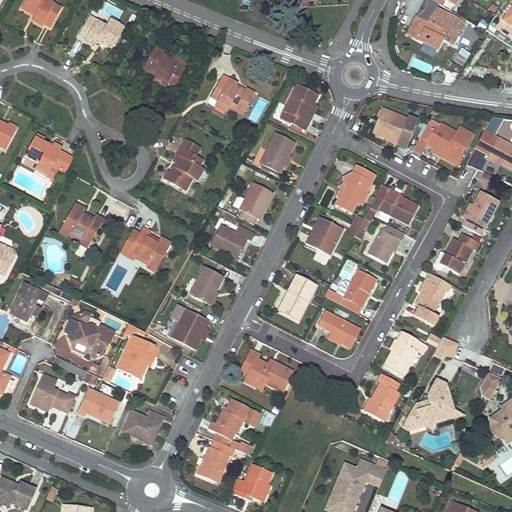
[(25,0),(21,9),(34,16),(31,20),(42,26),(43,24),(50,27),(61,9),(45,0),(25,0)]
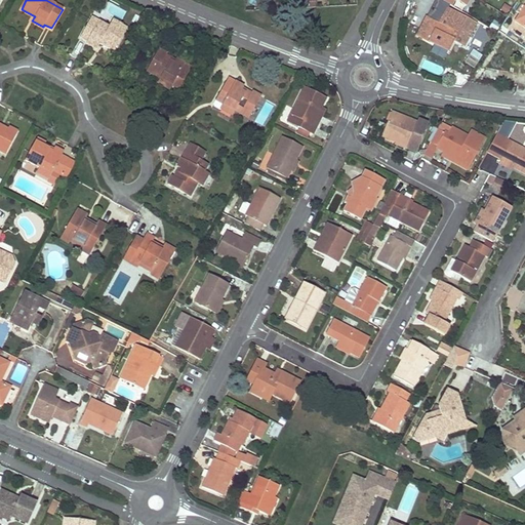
[(475,0),(472,7),(478,10),(483,0),(475,0)]
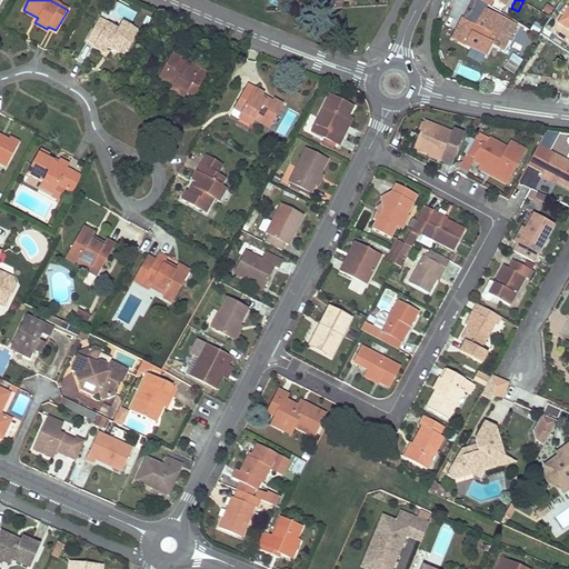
[(565,15),(568,8),(568,7),(565,3),(559,11),(565,15)]
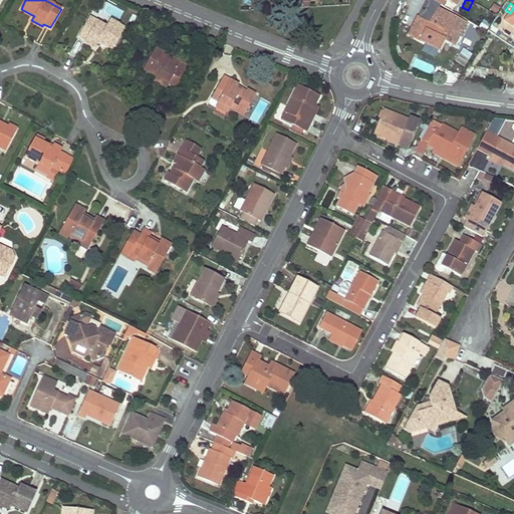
[(513,26),(513,7),(510,13),(505,20),(513,26)]
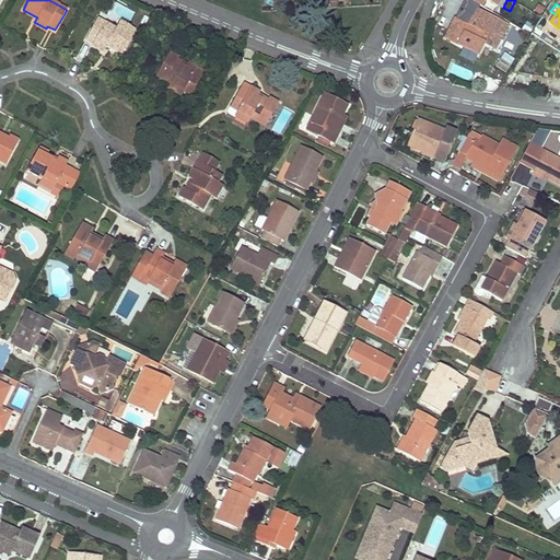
[(506,25),(478,9),(467,26),(454,19),(442,37),(474,57),(482,43),(493,48),(506,25)]
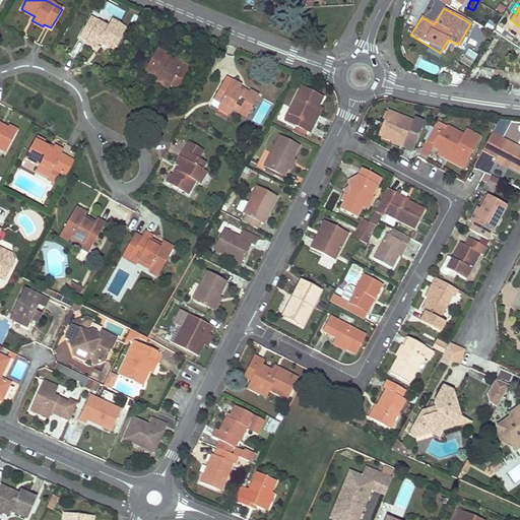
[(107,26),(89,17),(79,37),(86,40),(84,43),(95,49),(98,44),(113,52),(125,27),(111,19),(107,26)]
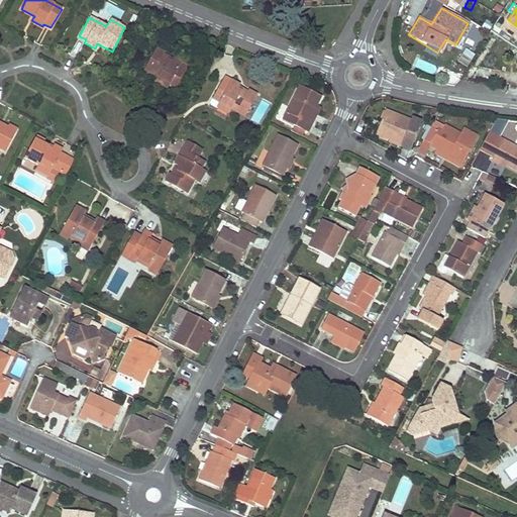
[(474,53),(464,46),(458,56),(469,62),(474,53)]
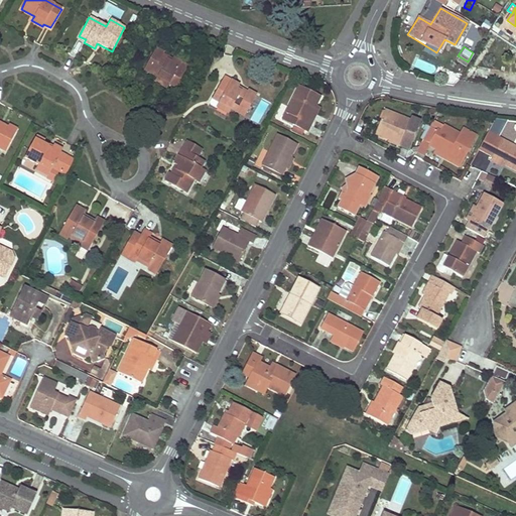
[(164,52),(155,48),(143,70),(156,77),(154,81),(167,88),(169,84),(176,88),(188,67),(173,57),(171,61),(162,56),(164,52)]
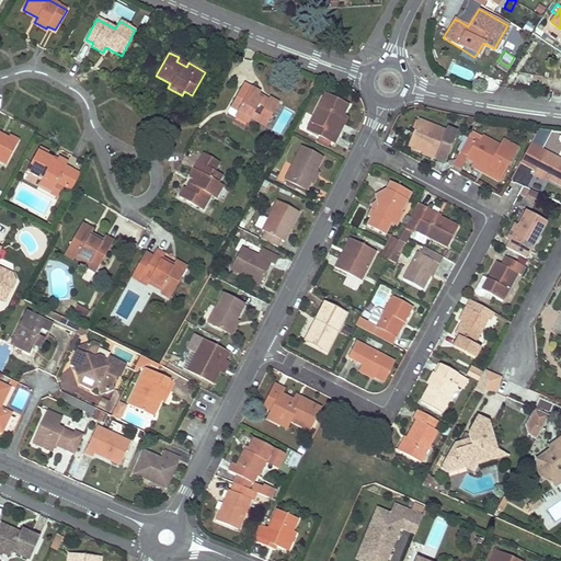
[(455,66),(453,73),(468,78),(470,70),(455,66)]
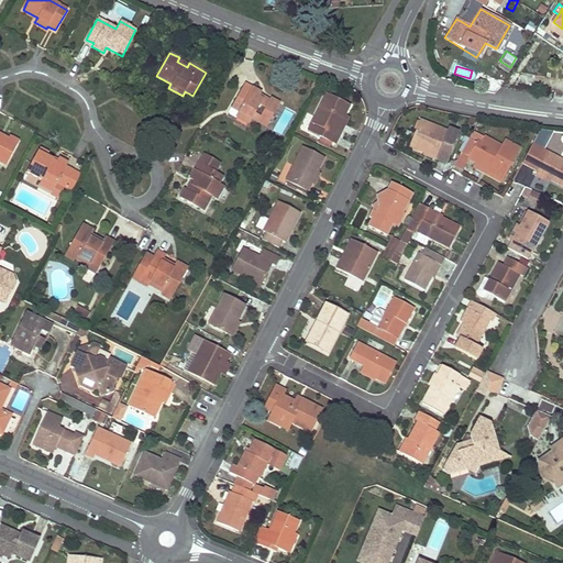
[(261,92),(243,84),(230,107),(238,111),(235,116),(249,123),(252,119),(266,127),(279,103),(269,98),(268,101),(258,97),(261,92)]
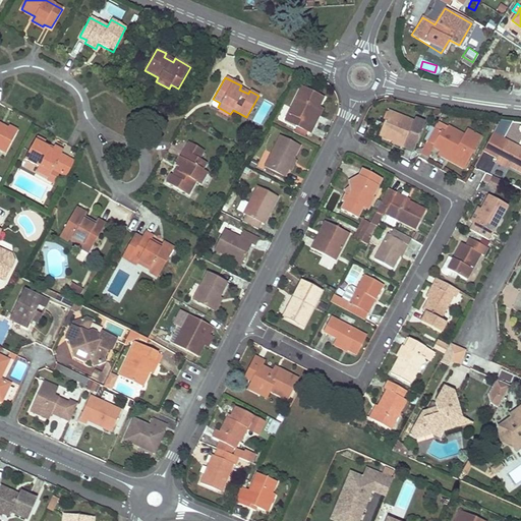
[(320,109),(325,99),(303,88),(288,114),(298,120),(294,127),(309,135),(313,128),(309,126),(320,109)]
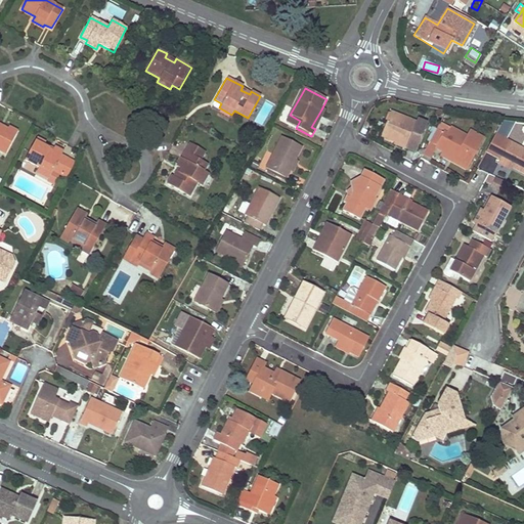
[(315,129),(325,111),(321,110),(311,127),(315,129)]
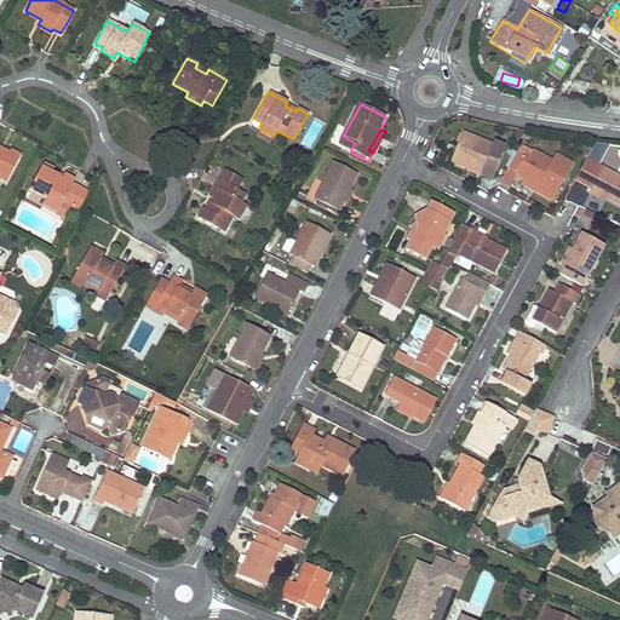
[(461,133),(452,156),(459,160),(458,165),(466,168),(481,174),(480,178),(491,182),(504,148),(494,143),(493,147),(461,133)]
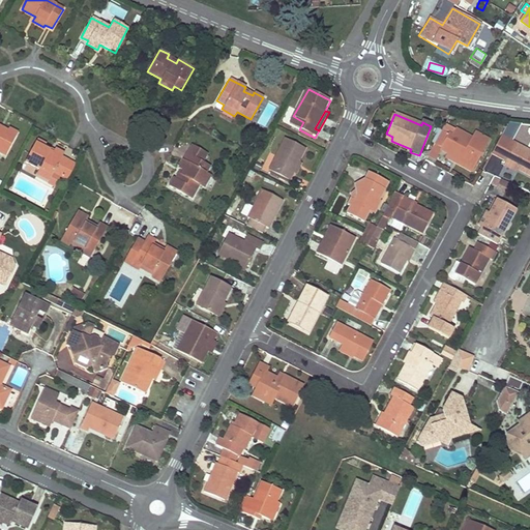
[(303,122),(293,116),(289,124),(299,129),(303,122)]
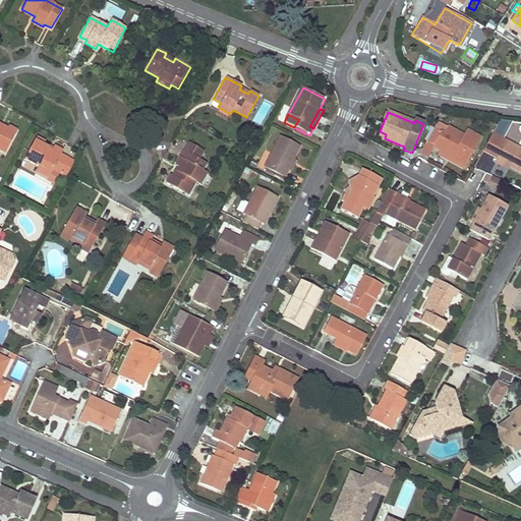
[(447,128),(437,123),(432,129),(425,142),(432,146),(431,148),(439,152),(438,153),(446,157),(447,154),(450,156),(452,160),(464,167),(471,155),(468,154),(471,149),(474,150),(480,138),(465,131),(462,136),(447,128)]
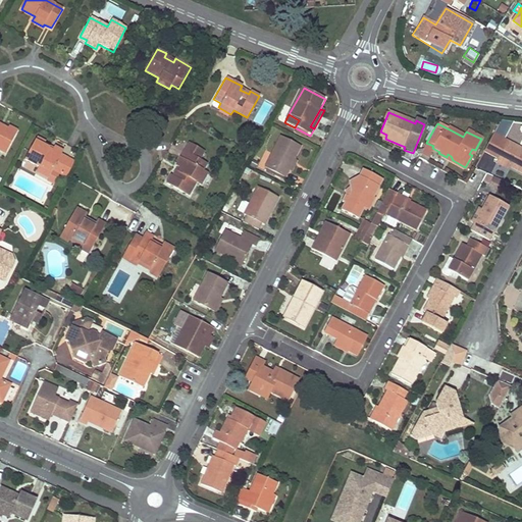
[(0,149),(5,153),(17,131),(8,126),(7,128),(0,124),(0,149)]
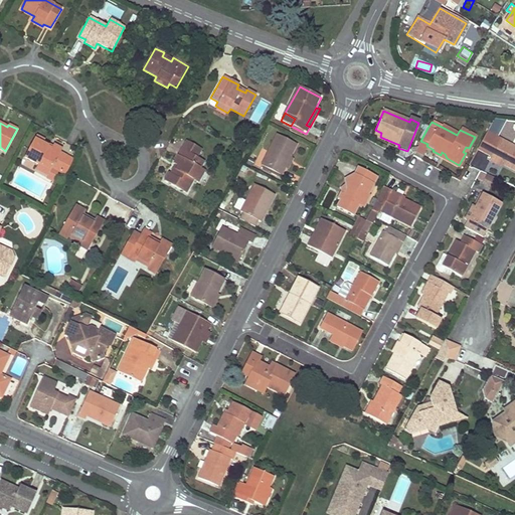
[(289,157),(296,144),(278,134),(262,166),(281,175),(284,168),(289,157)]
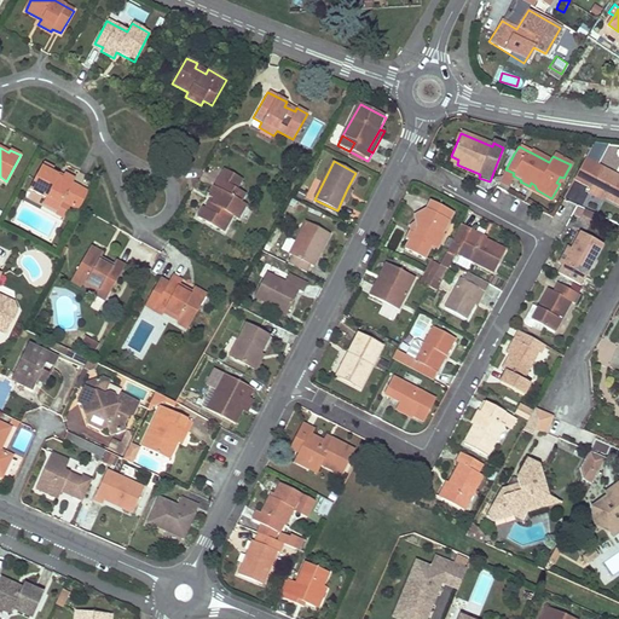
[(53,168),(44,162),(30,189),(46,197),(44,203),(58,210),(62,202),(70,207),(80,187),(73,184),(75,179),(64,173),(62,177),(52,172),(53,168)]
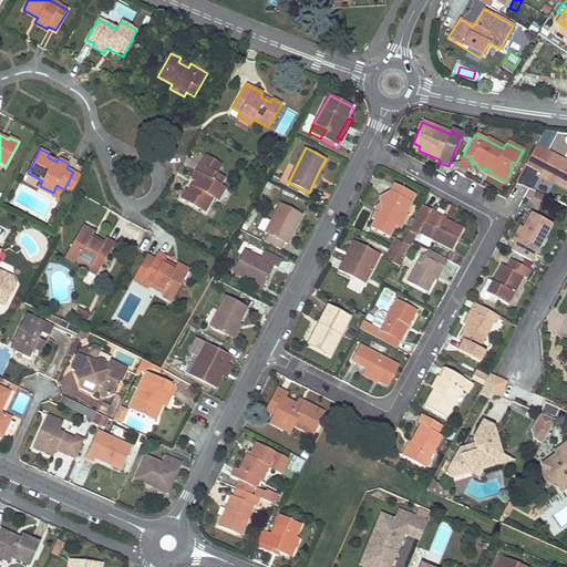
[(216,173),(222,163),(206,154),(191,181),(195,183),(189,192),(186,189),(181,198),(205,213),(213,198),(217,200),(225,187),(220,185),(224,177),(216,173)]
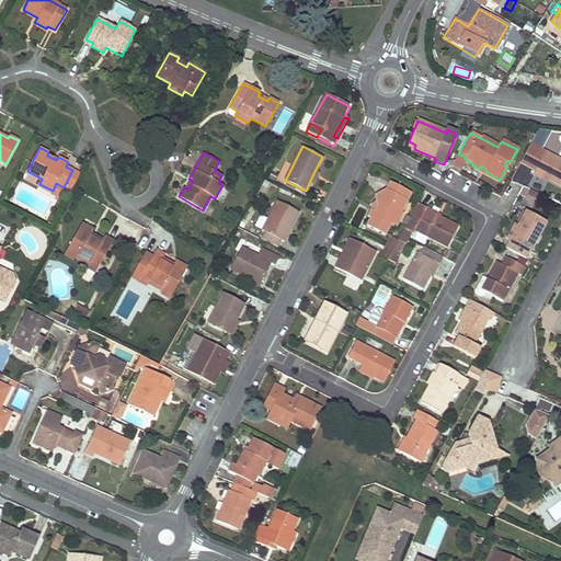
[(560,162),(544,153),(531,173),(545,180),(560,189),(560,162)]
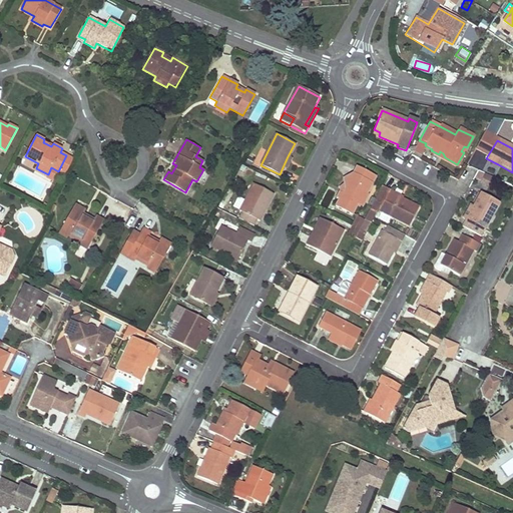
[(439,154),(431,150),(429,153),(455,167),(457,164),(445,157),(443,153),(440,151),(439,154)]
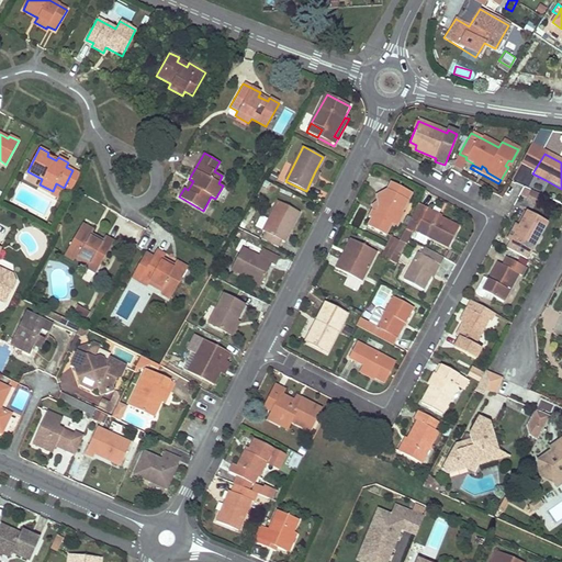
[(70,192),(79,175),(72,170),(64,188),(70,192)]
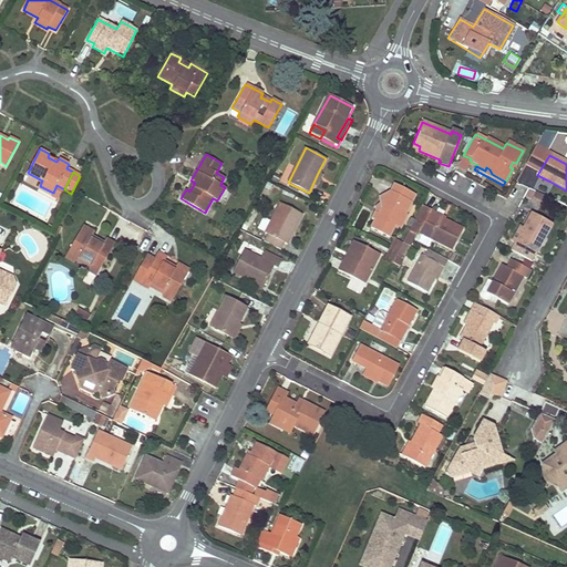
[(317,187),(322,175),(318,173),(312,185),(317,187)]
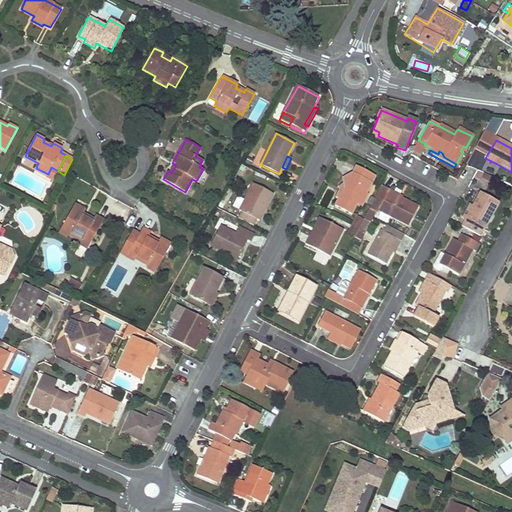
[(497,164),(485,158),(484,161),(495,168),(497,164)]
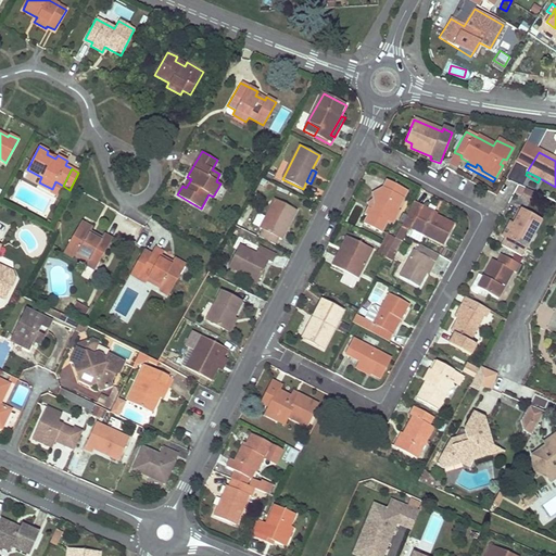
[(396,211),(406,192),(386,181),(382,189),(371,194),(371,199),(373,206),(369,212),(365,210),(362,216),(366,218),(362,225),(380,234),(387,222),(390,214),(396,211)]
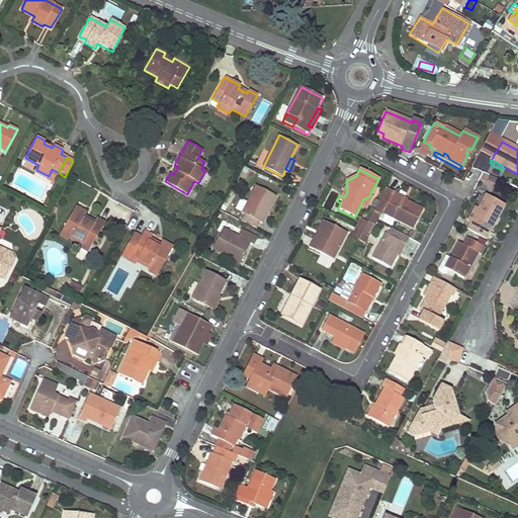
[(483,173),(478,187),(493,193),(499,179),(483,173)]
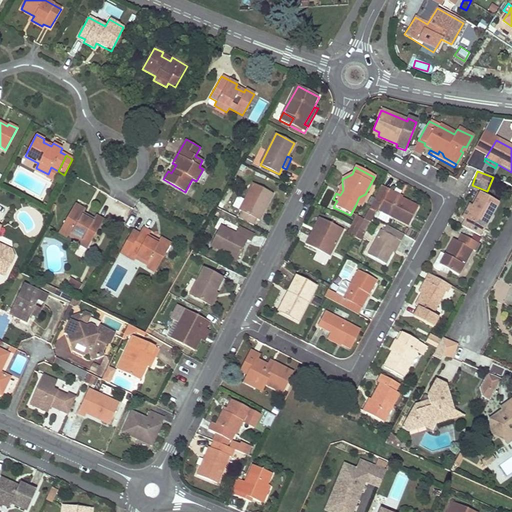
[(264,210),(272,193),(252,183),(239,208),(241,209),(236,218),(252,226),(256,219),(261,208),(264,210)]
